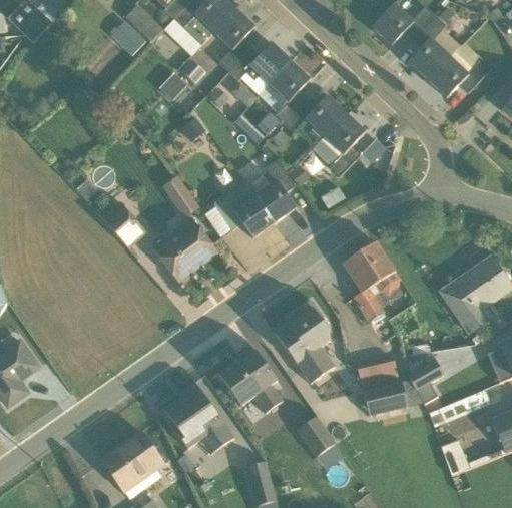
[(10,14),(36,38),(53,19),(32,0),(23,0),(10,14)]
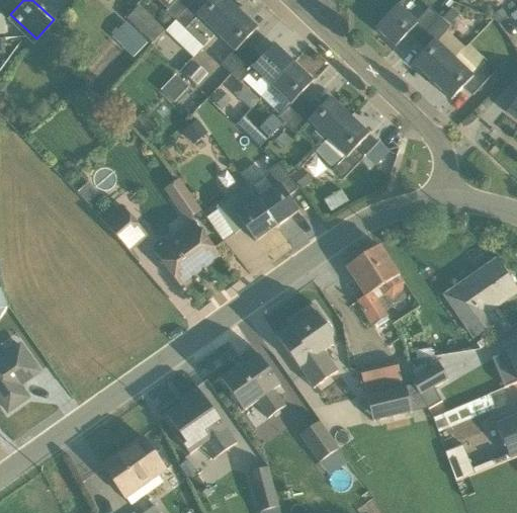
[(159,0),(167,7),(166,9),(175,18),(192,0),(159,0)]
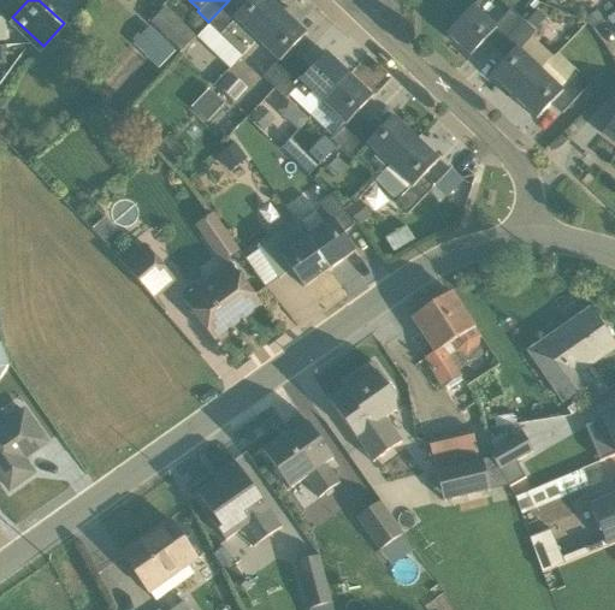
[(247,0),(244,3),(242,0),(229,0),(208,22),(196,35),(212,51),(226,35),(242,51),(283,9),(273,0),(247,0)]
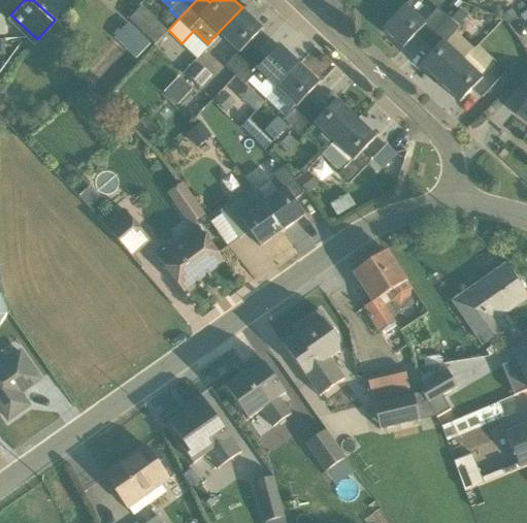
[(425,40),(449,15),(438,5),(424,20),(405,2),(383,26),(403,45),(416,32),(425,40)]
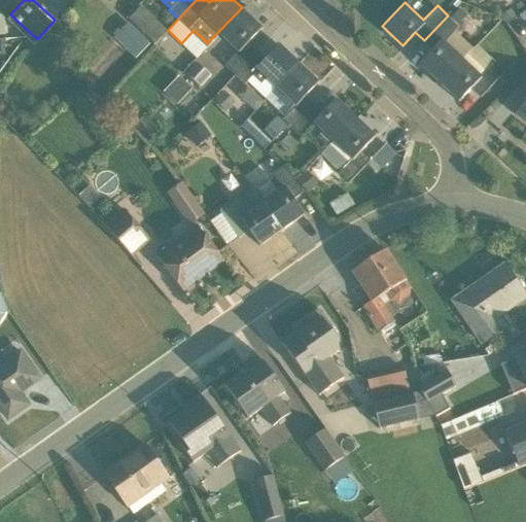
[(167,27),(141,4),(129,16),(154,40),(167,27)]
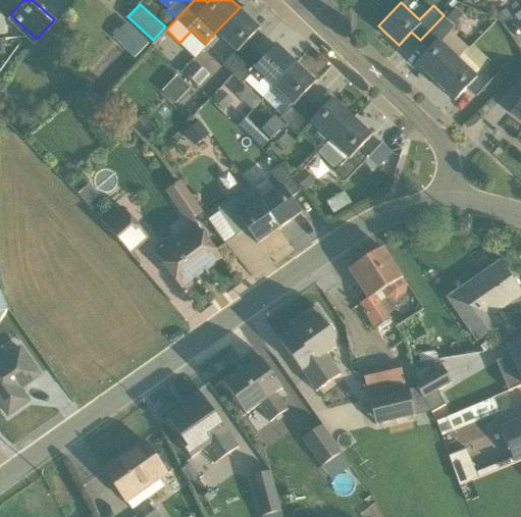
[(258,26),(240,7),(205,43),(224,61),(222,63),(232,71),(255,47),(246,39),(258,26)]
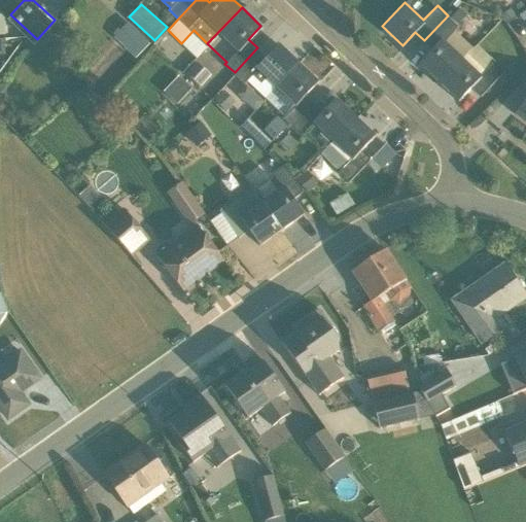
[(458,26),(448,15),(424,40),(432,48),(420,62),(440,80),(469,49),(474,45),(455,28),(458,26)]
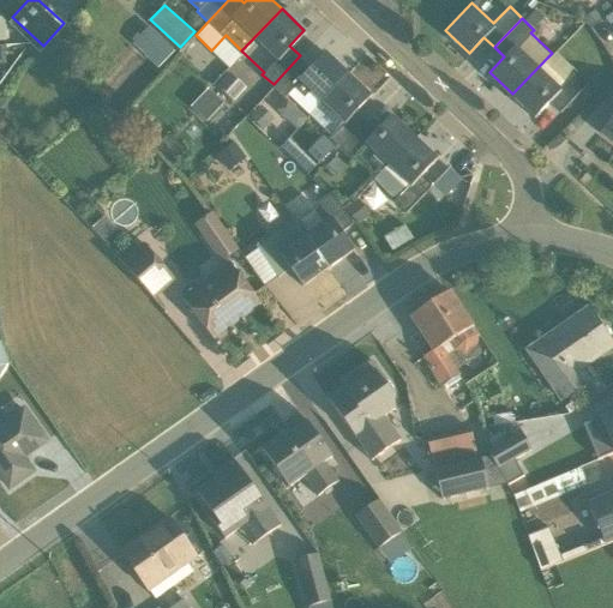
[(175,49),(149,24),(132,41),(160,66),(175,49)]
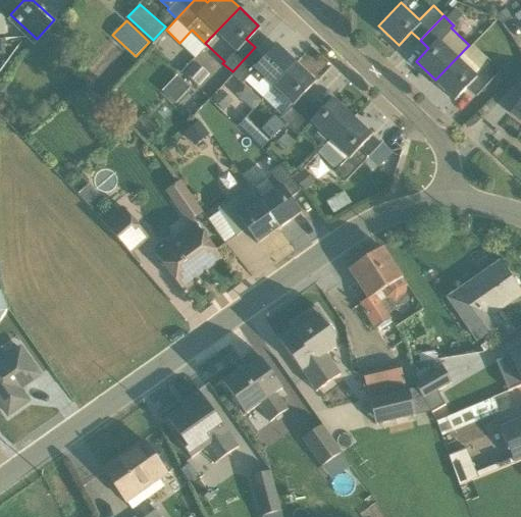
[(265,56),(255,47),(232,71),(243,81),(245,78),(263,96),(271,87),(296,61),(277,43),(265,56)]
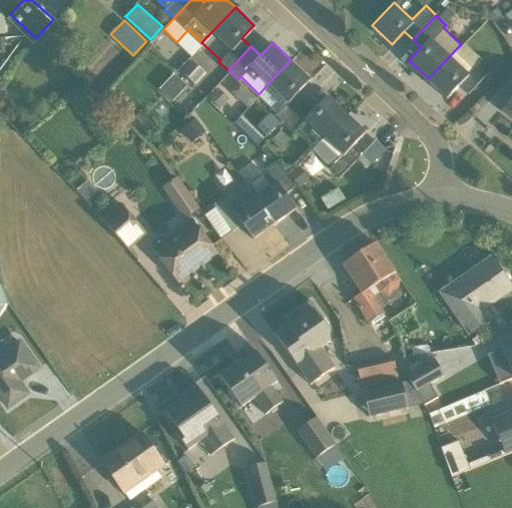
[(474,64),(457,48),(428,78),(447,95),(459,83),(468,91),(491,67),(481,57),(474,64)]
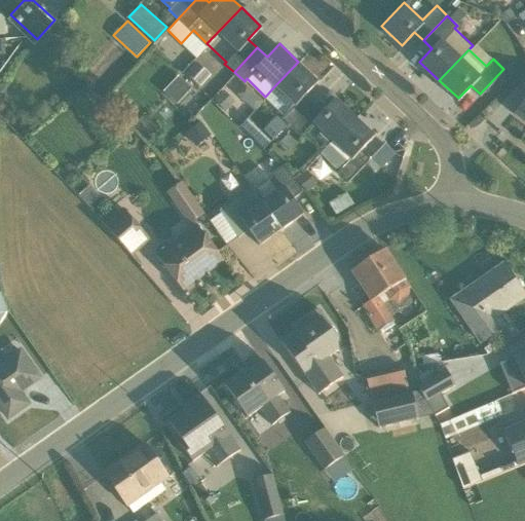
[(273,87),(292,105),(280,116),(291,126),(313,103),(304,94),(317,80),(298,62),(273,87)]
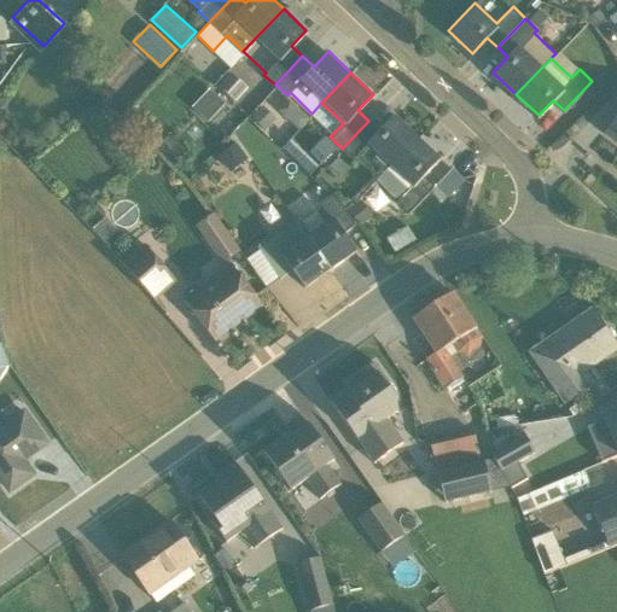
[(396,114),(379,130),(368,121),(342,149),(354,159),(367,145),(377,153),(371,158),(384,170),(385,170),(418,137),(396,114)]
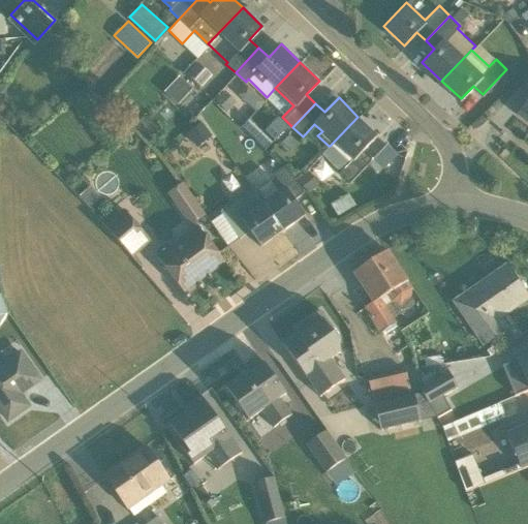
[(527,98),(517,114),(527,121),(527,98)]
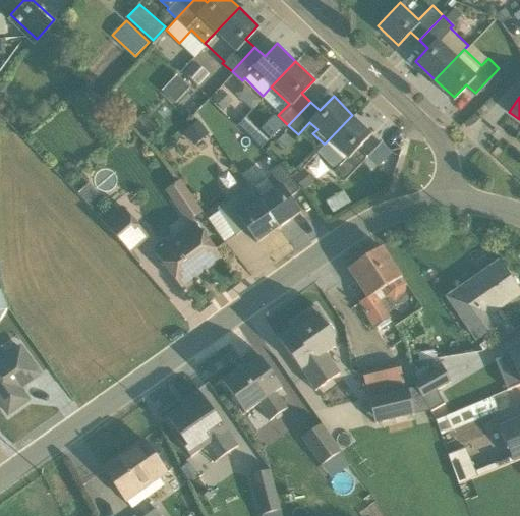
[(371,133),(352,115),(325,144),(318,151),(346,177),(367,155),(358,147),(371,133)]
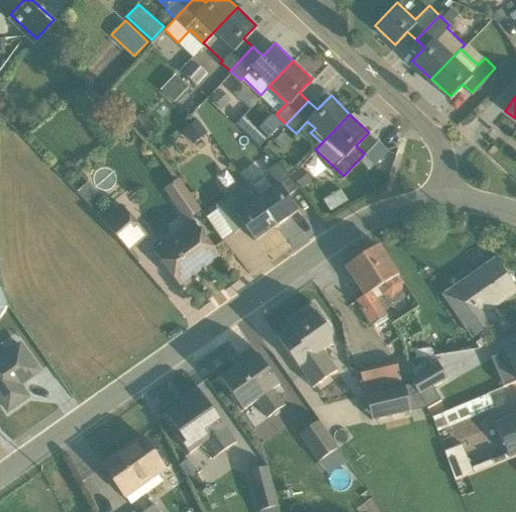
[(379,138),(365,154),(374,163),(388,146),(379,138)]
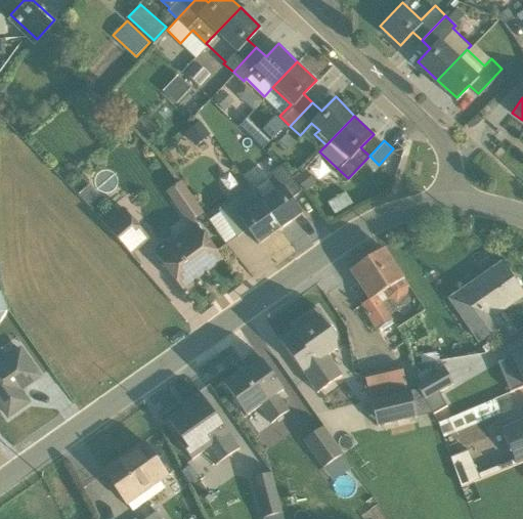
[(281,184),(261,200),(279,225),(302,210),(293,196),(302,188),(280,161),(270,169),(281,184)]
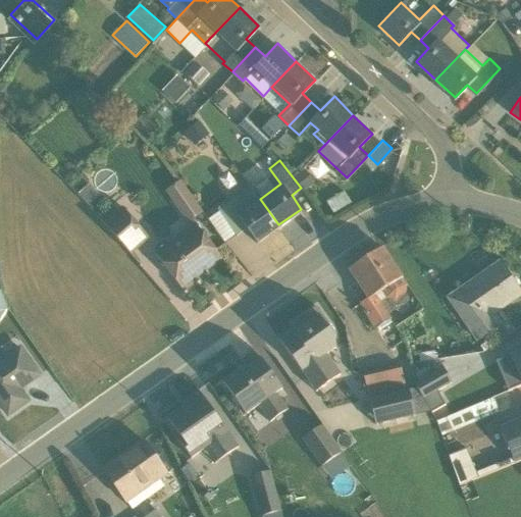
[(188,219),(205,208),(184,174),(166,186),(188,219)]
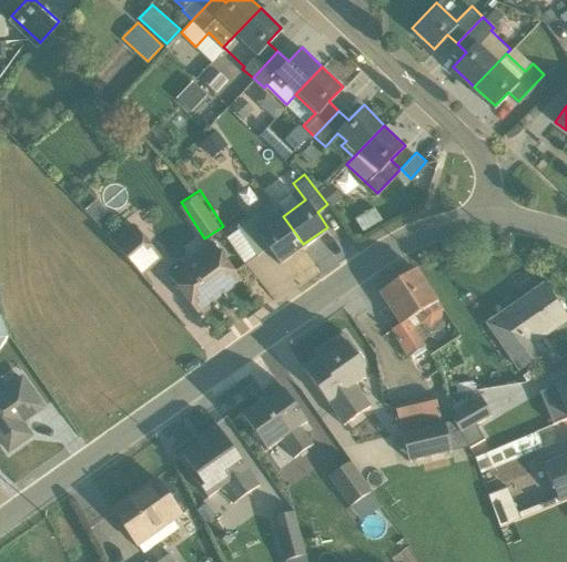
[(279,262),(303,244),(283,216),(272,200),(236,224),(239,227),(229,234),(244,255),(253,248),(256,253),(267,245),(279,262)]
